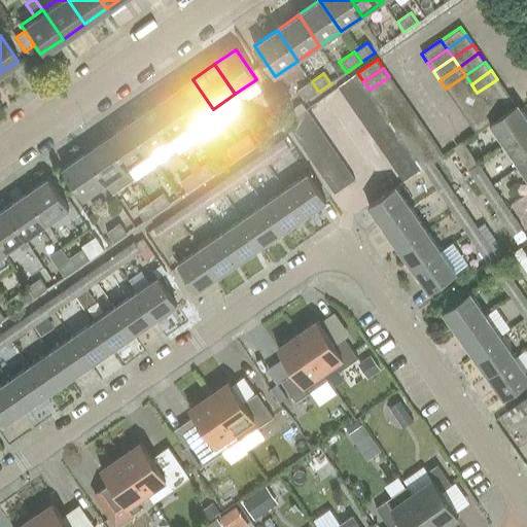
[(338,86),(344,95),(363,81),(357,73),(338,86)]
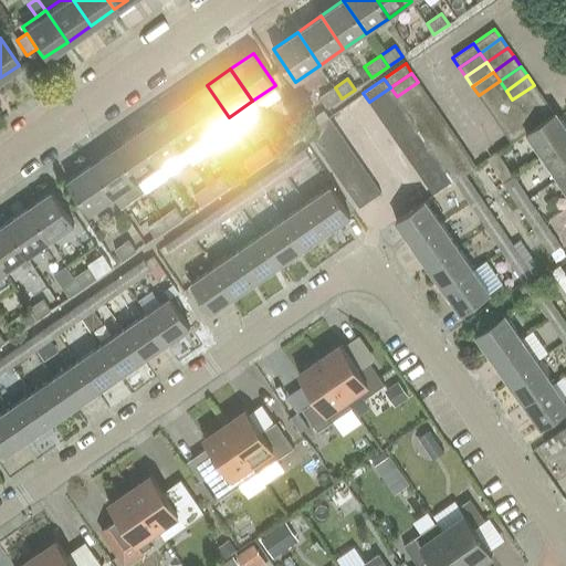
[(506,91),(500,81),(479,95),(484,105),(506,91)]
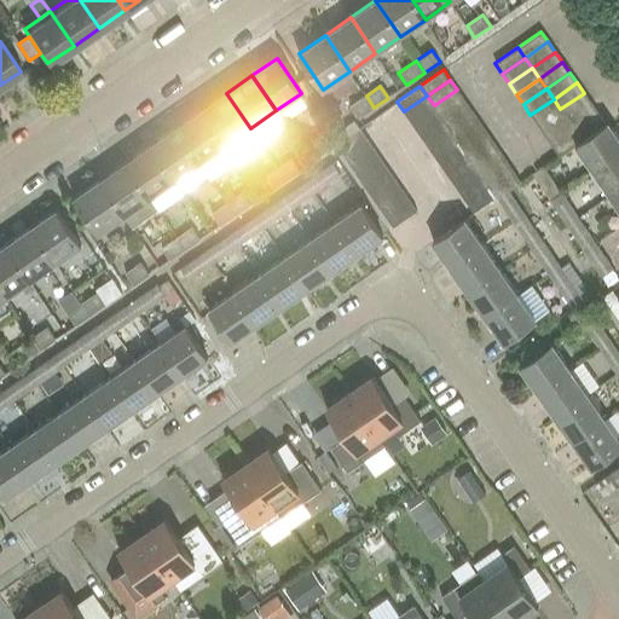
[(464,99),(457,90),(434,105),(441,116),(464,99)]
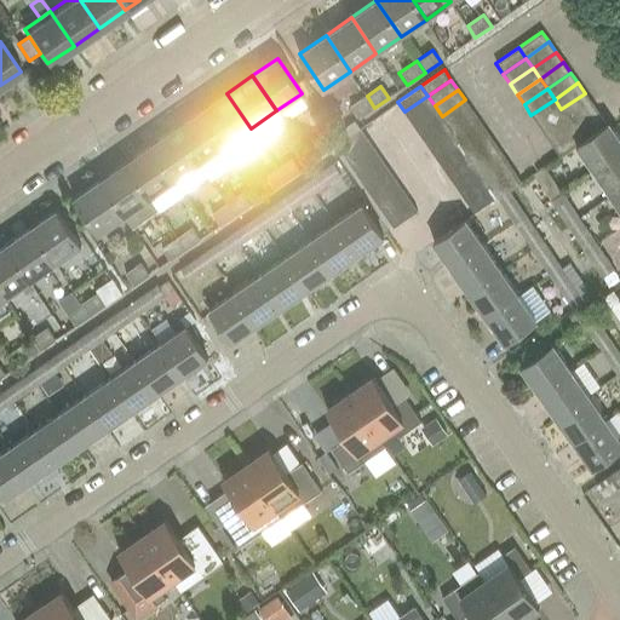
[(225,145),(251,128),(227,93),(201,110),(225,145)]
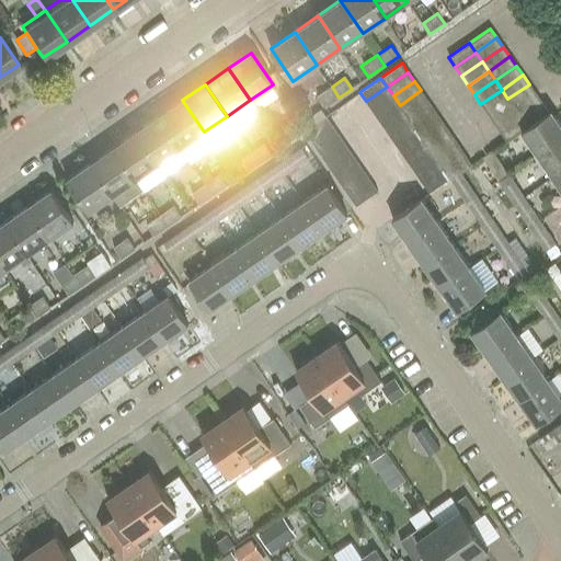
[(529,84),(507,99),(514,107),(536,93),(529,84)]
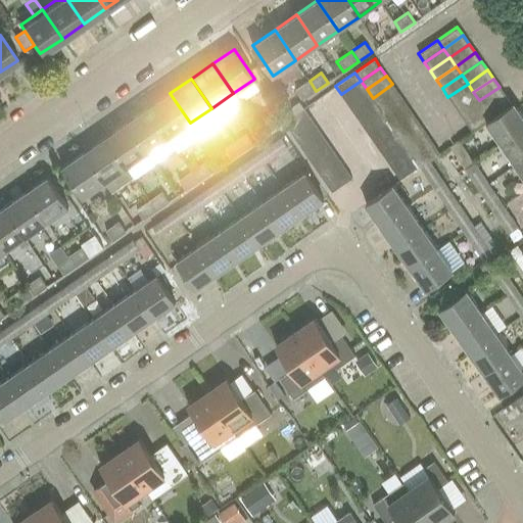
[(316,91),(310,81),(295,89),(302,99),(316,91)]
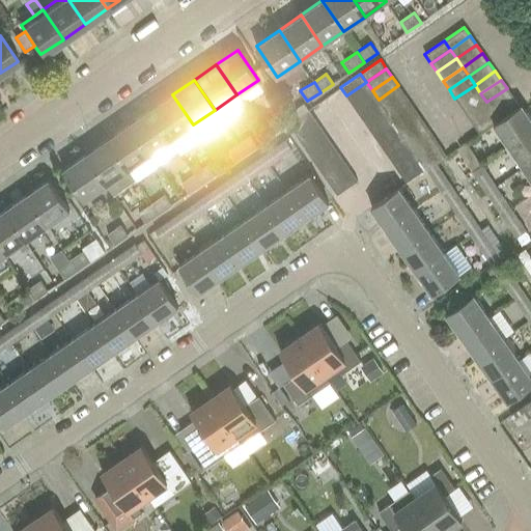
[(346,95),(353,105),(372,90),(366,82),(346,95)]
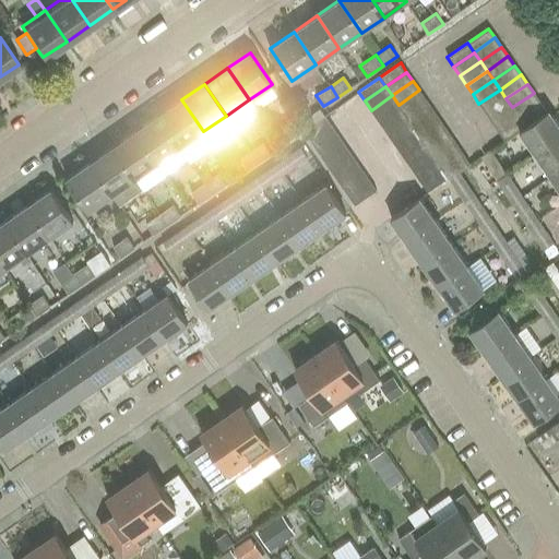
[(419,90),(399,105),(405,114),(426,99),(419,90)]
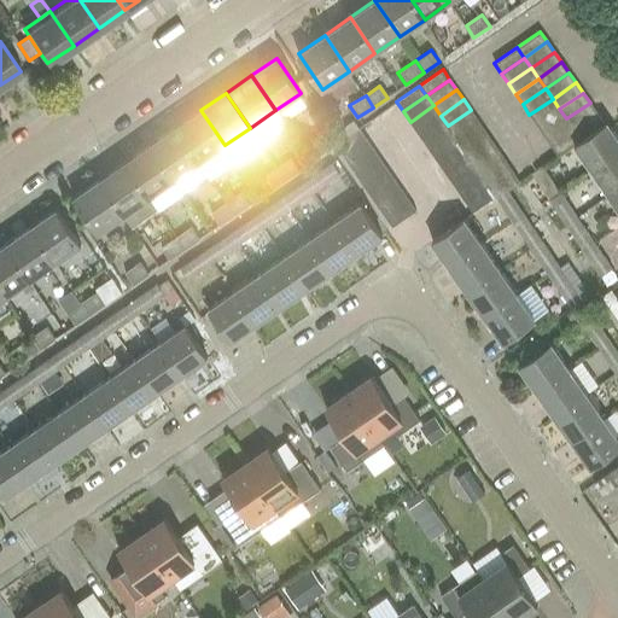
[(536,124),(559,109),(553,99),(529,115),(536,124)]
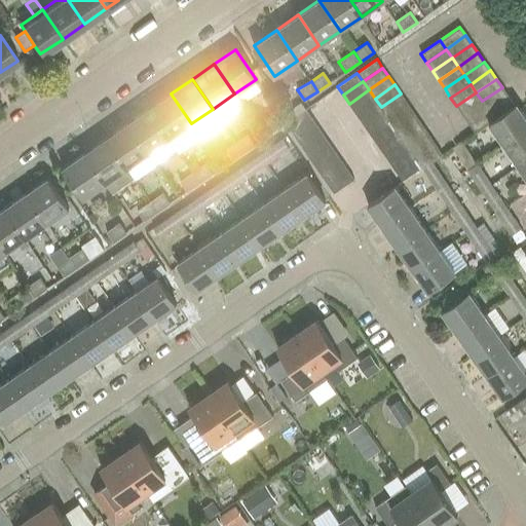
[(502,87),(482,101),(488,110),(508,97),(502,87)]
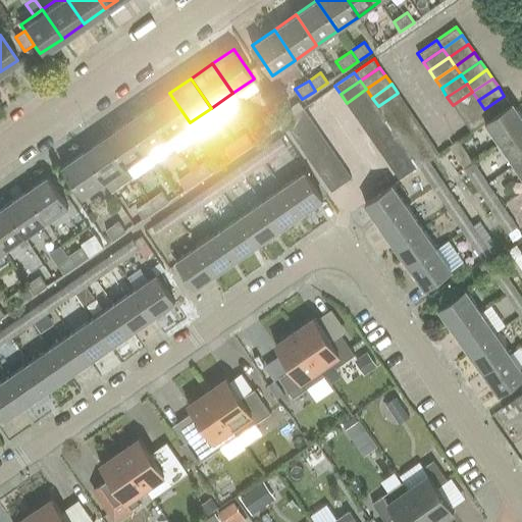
[(347,103),(353,111),(372,98),(366,89),(347,103)]
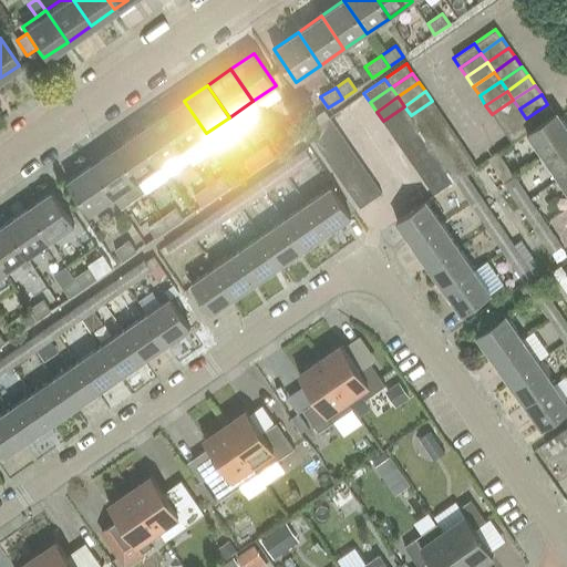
[(498,124),(519,109),(513,100),(492,114),(498,124)]
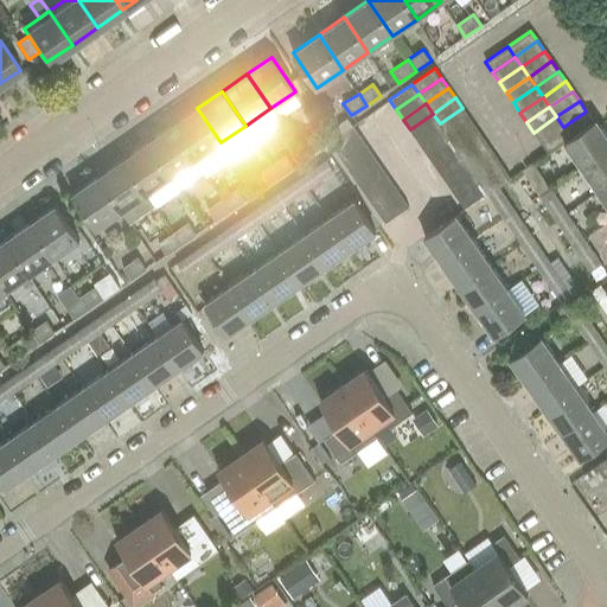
[(196,160),(221,142),(197,108),(173,126),(196,160)]
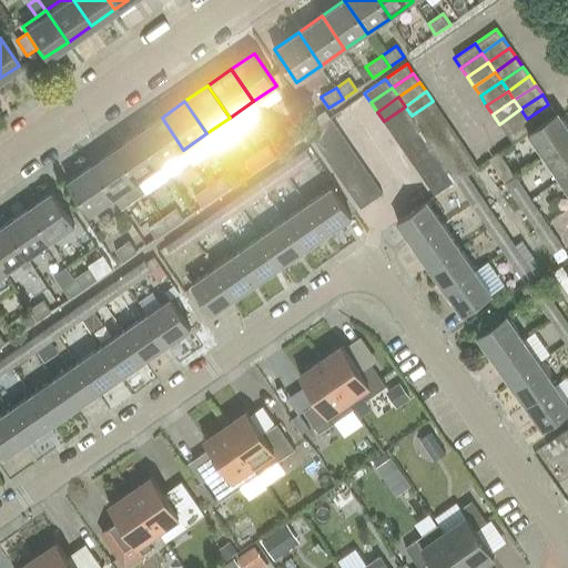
[(433,101),(412,115),(418,124),(439,110),(433,101)]
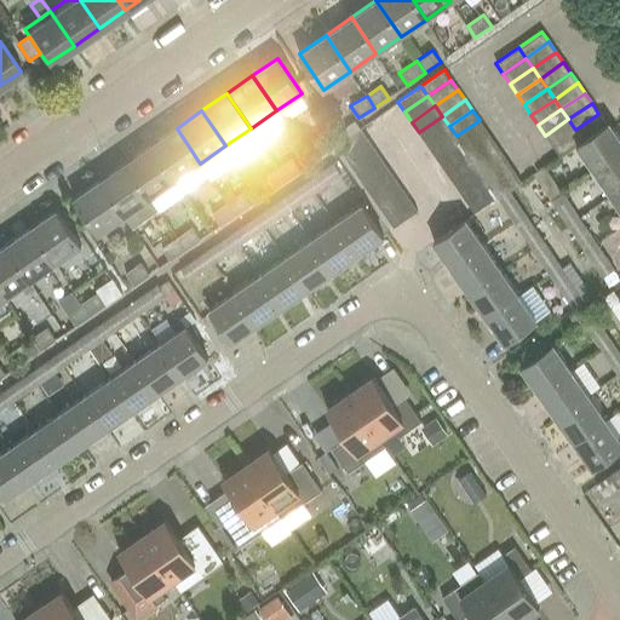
[(583,139),(606,124),(598,114),(575,130),(583,139)]
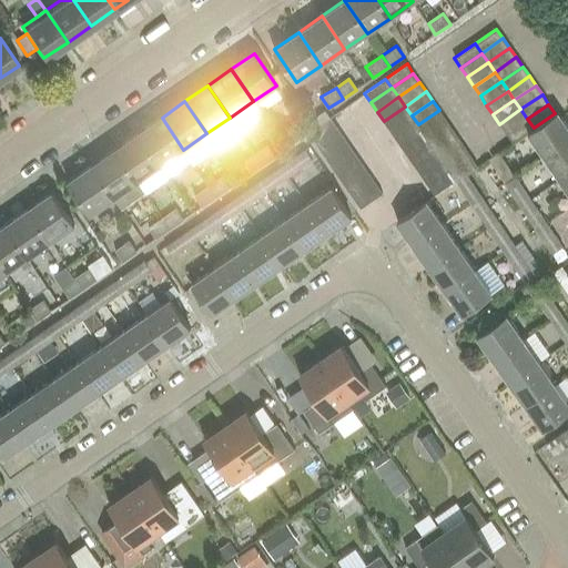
[(384,121),(391,130),(412,115),(405,107),(384,121)]
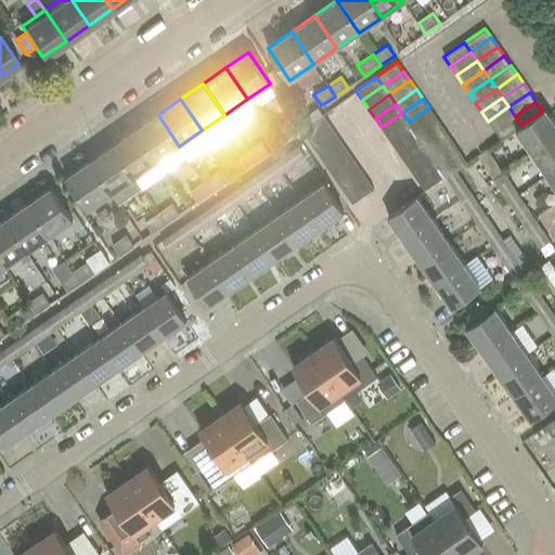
[(494,130),(515,116),(508,106),(488,121),(494,130)]
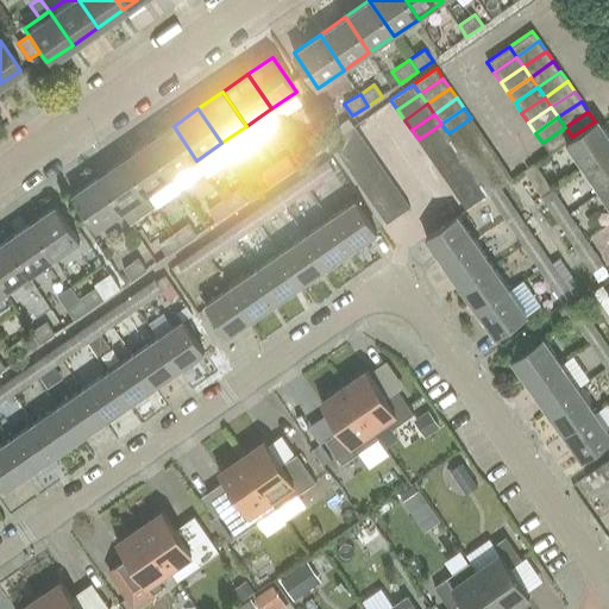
[(477,129),(471,118),(449,133),(454,144),(477,129)]
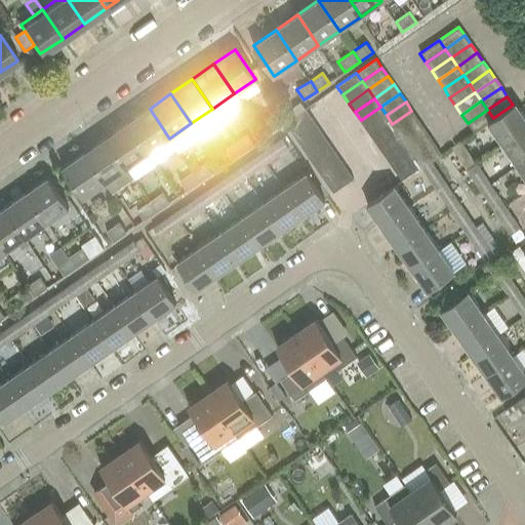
[(502,145),(524,129),(524,118),(515,104),(513,105),(493,118),(487,123),(502,145)]
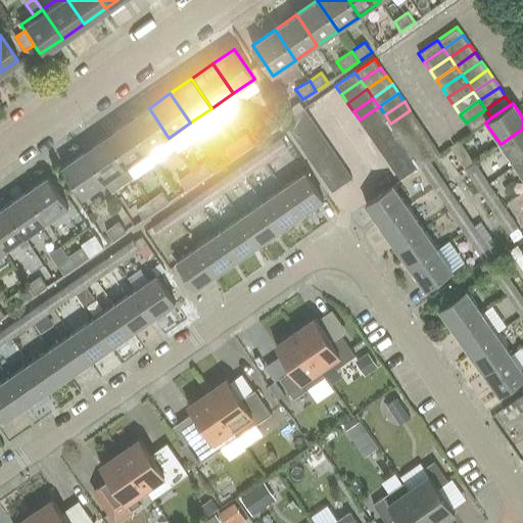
[(360,120),(365,129),(385,114),(379,106),(360,120)]
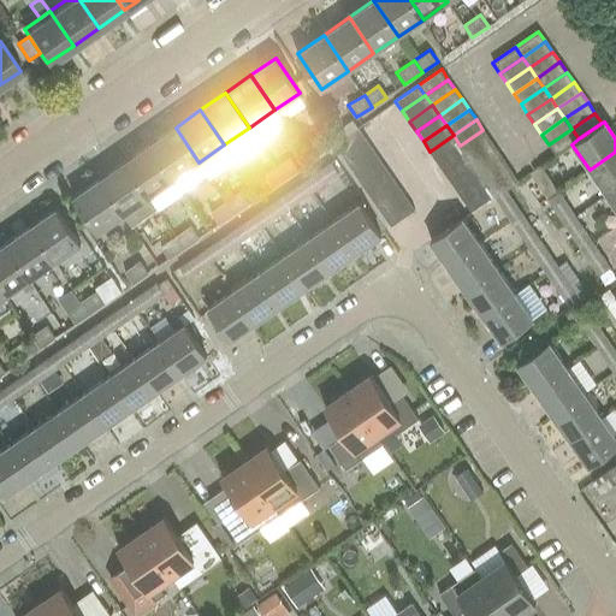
[(173,179),(199,163),(176,128),(150,144),(173,179)]
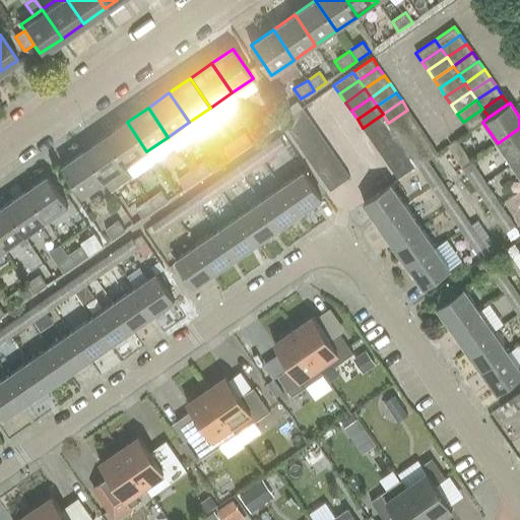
[(308,116),(302,108),(282,121),(288,130),(308,116)]
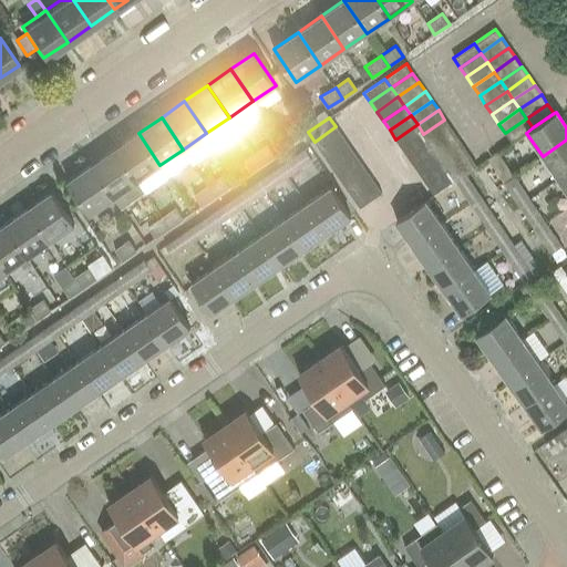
[(512,142),(526,133),(533,127),(526,119),(505,133),(512,142)]
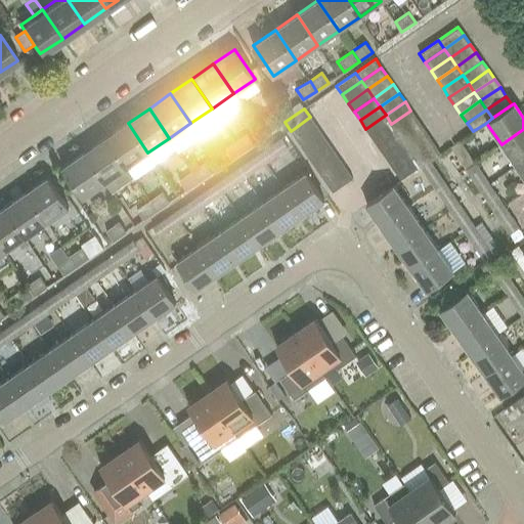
[(410,111),(391,124),(397,132),(417,119),(410,111)]
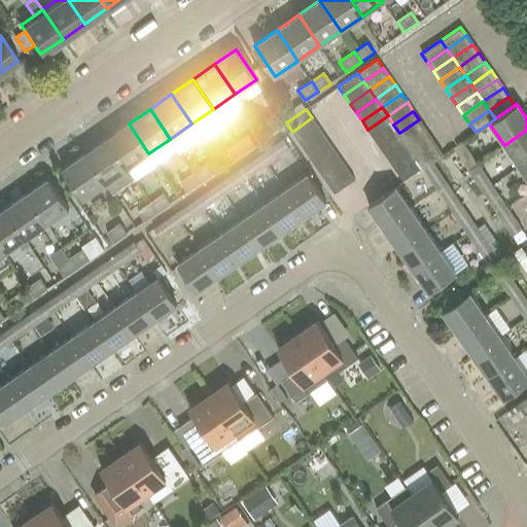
[(276,114),(265,123),(272,133),(283,126),(276,114)]
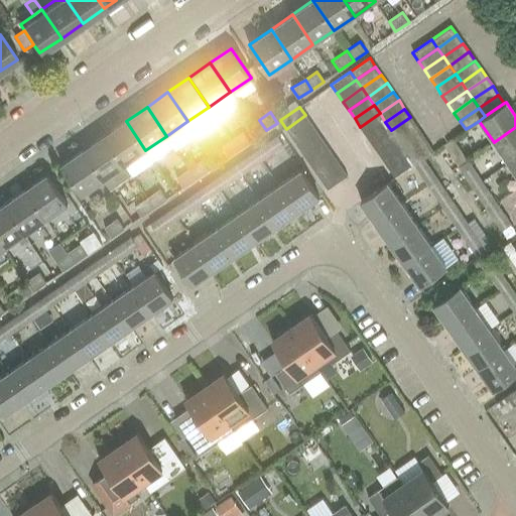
[(360,127),(366,135),(385,122),(380,113),(360,127)]
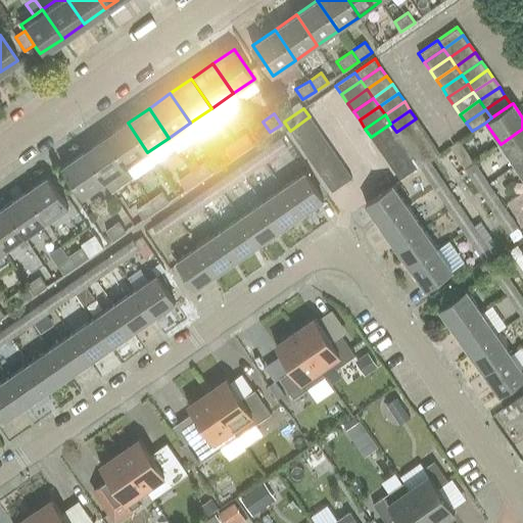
[(310,116),(290,131),(296,139),(316,126),(310,116)]
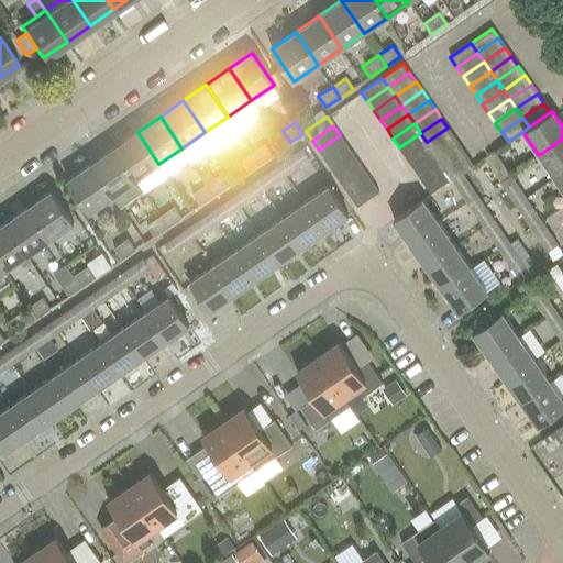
[(448,128),(427,142),(433,152),(454,136),(448,128)]
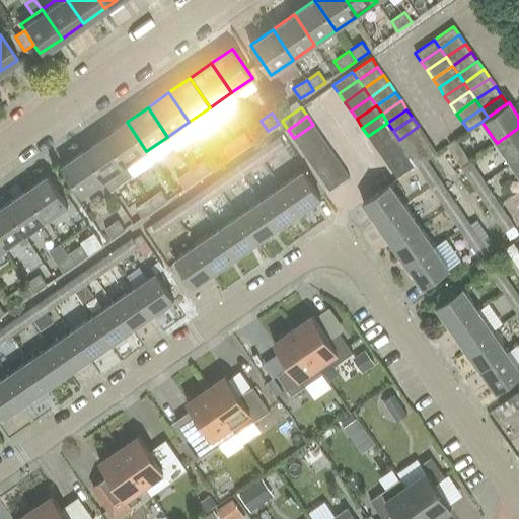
[(126,166),(146,151),(127,122),(105,137),(126,166)]
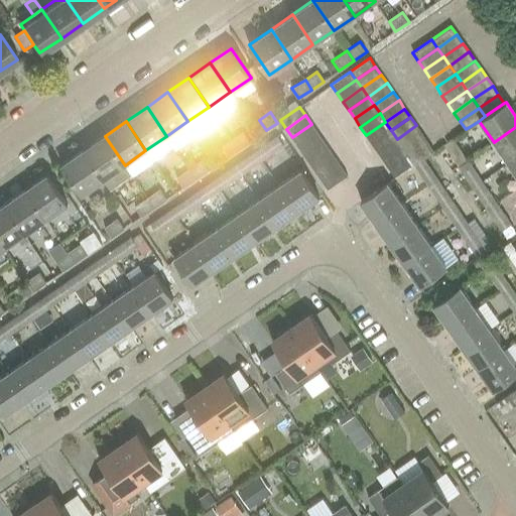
[(366,135),(372,143),(391,130),(385,122),(366,135)]
